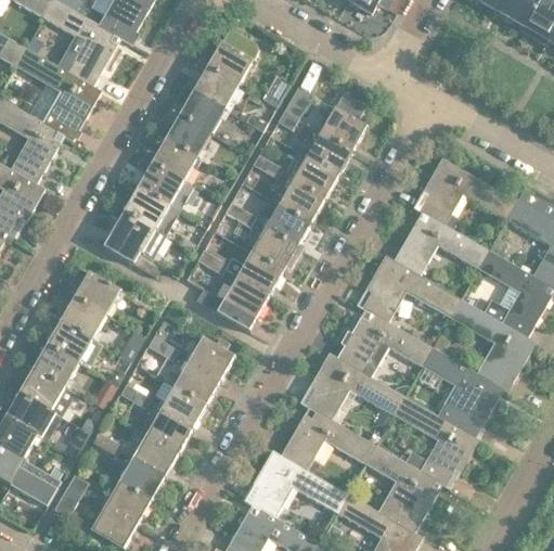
[(11,0),(42,18),(52,0),(11,0)]
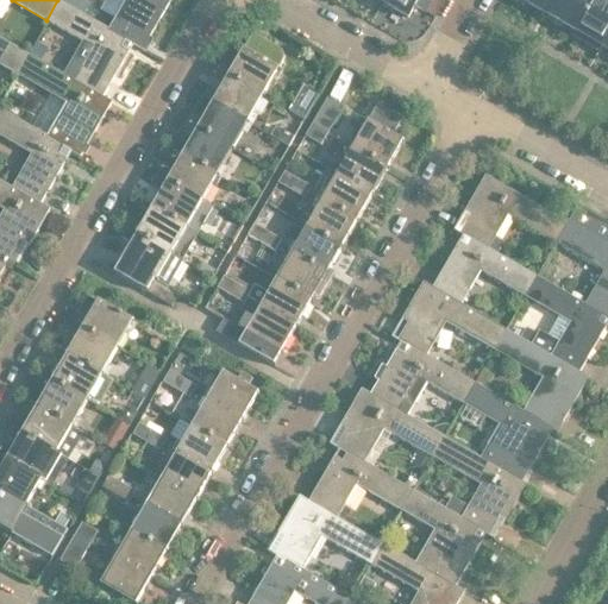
[(57,0),(46,20),(92,45),(73,79),(100,94),(131,41),(107,27),(82,13),(61,0),(57,0)]
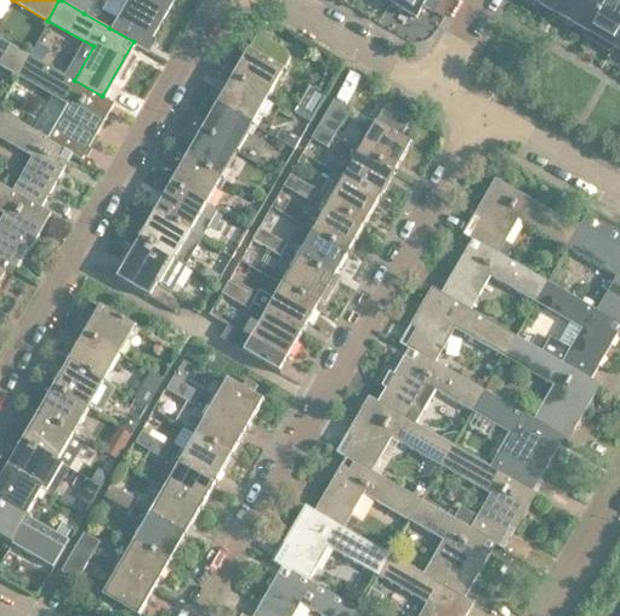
[(62,0),(84,13),(90,1),(87,0),(62,0)]
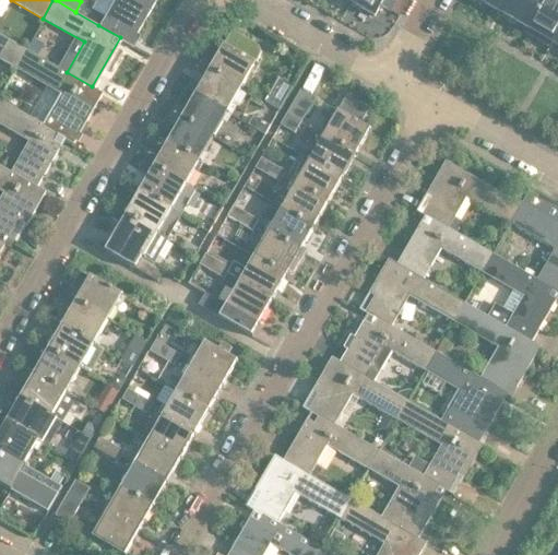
[(113,0),(98,25),(120,37),(123,39),(132,24),(139,28),(155,0),(113,0)]
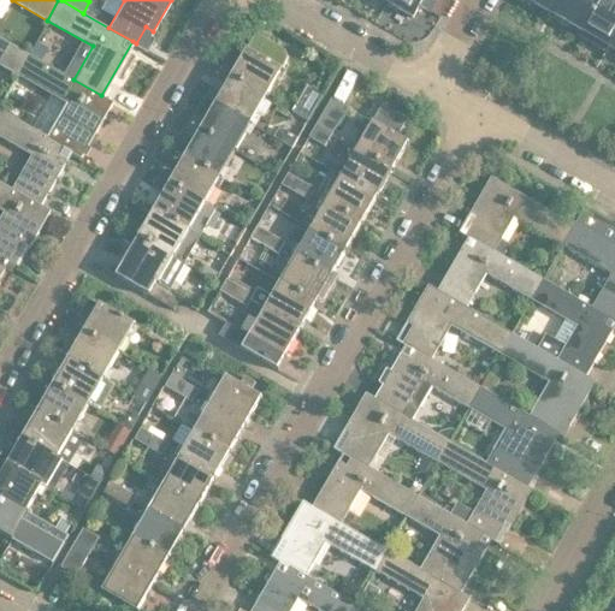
[(388,0),(413,15),(419,4),(430,10),(436,0),(388,0)]
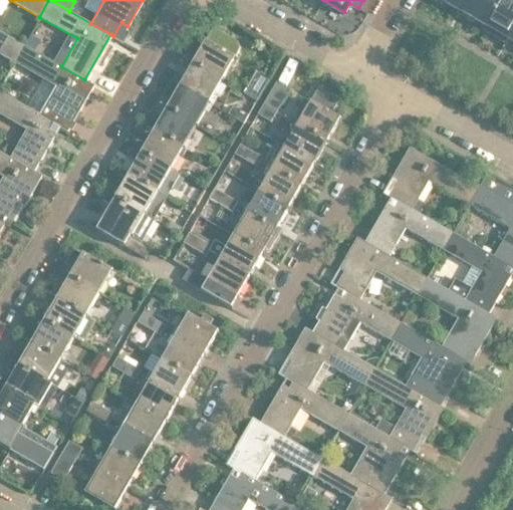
[(464,12),(471,0),(443,0),(464,12)]
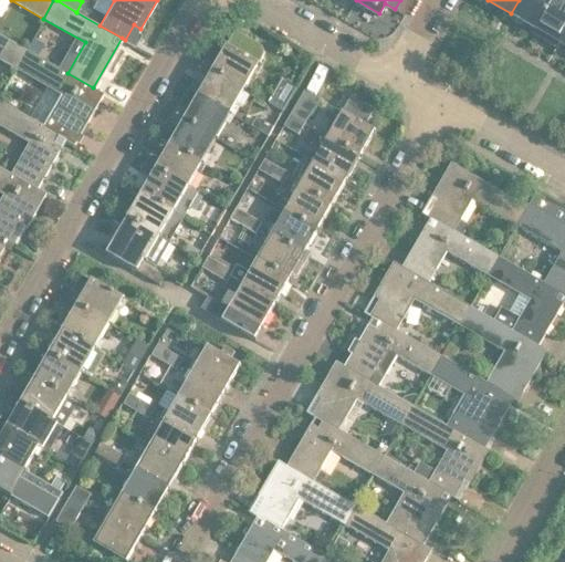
[(519,0),(511,13),(534,27),(550,0),(519,0)]
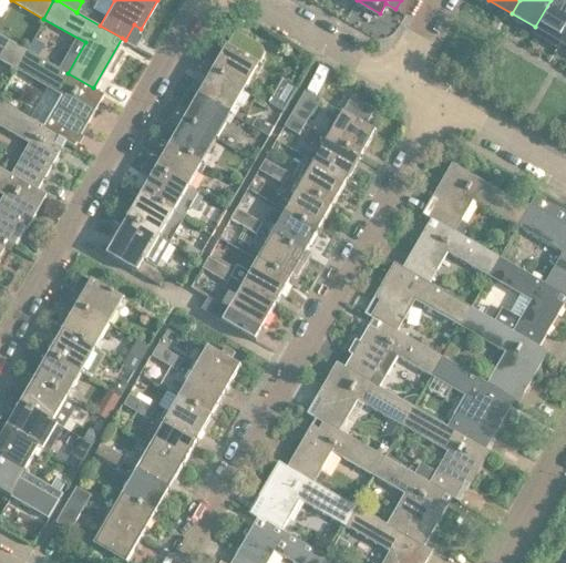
[(551,0),(535,27),(533,31),(556,44),(558,40),(565,27),(565,0),(551,0)]
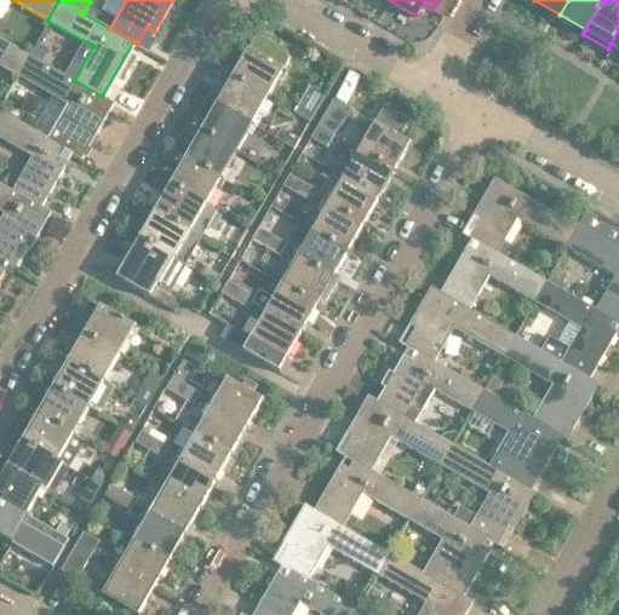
[(0,63),(17,73),(28,53),(0,36),(0,63)]
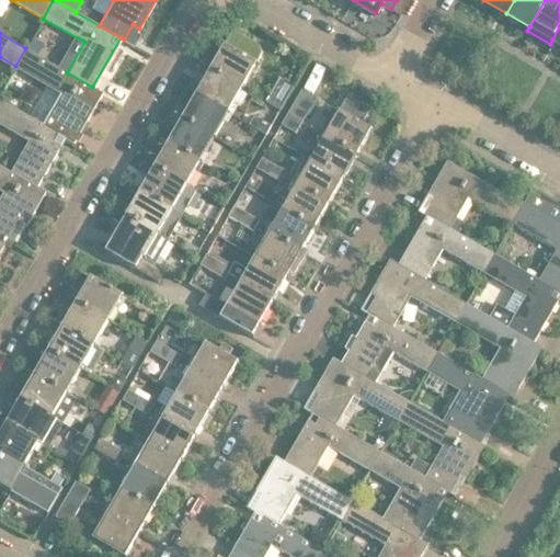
[(213,58),(204,53),(198,61),(243,88),(256,64),(221,43),(213,58)]
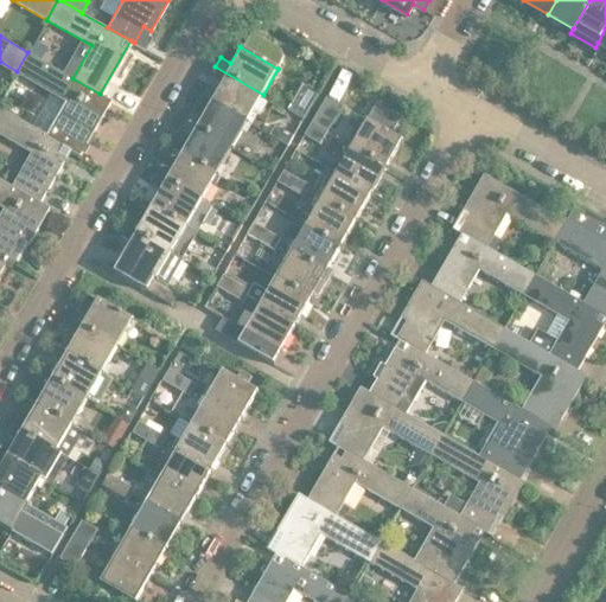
[(27,52),(17,71),(65,100),(45,134),(70,148),(74,149),(83,133),(89,136),(110,100),(100,94),(72,78),(27,52)]
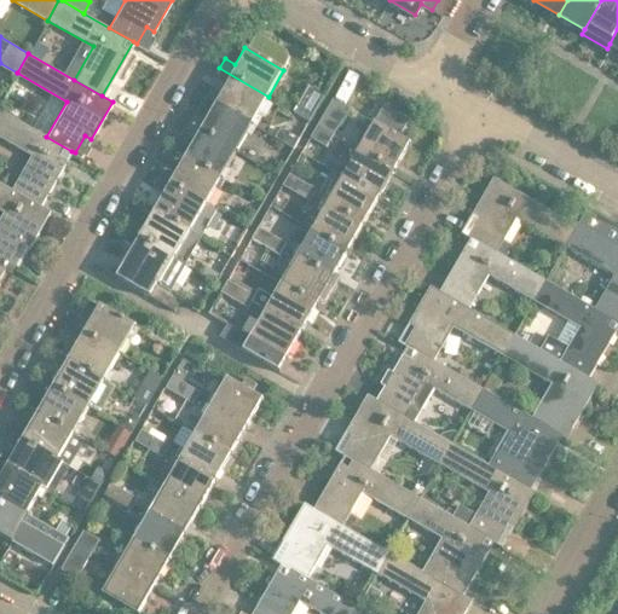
[(214,77),(224,82),(213,100),(253,123),(269,97),(219,68),(214,77)]
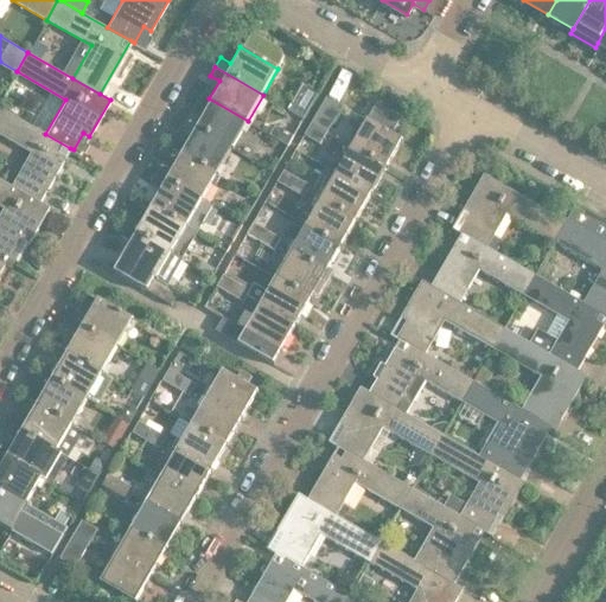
[(317,90),(305,83),(301,81),(286,108),(301,116),(317,90)]
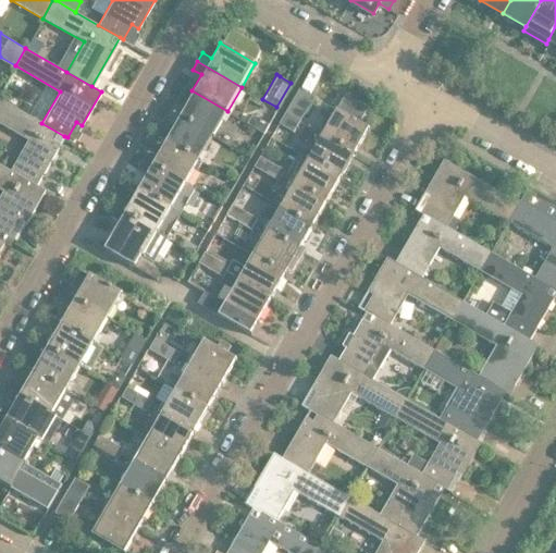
[(313,96),(299,87),(284,112),(299,121),(313,96)]
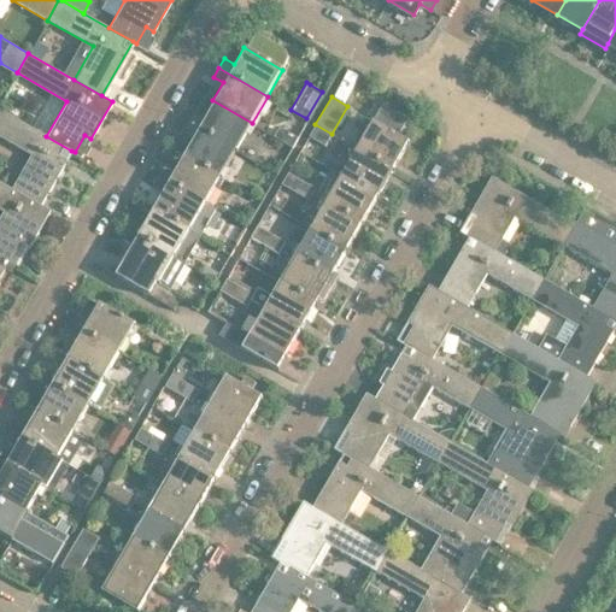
[(194,112),(188,122),(236,149),(252,123),(212,100),(203,117),(194,112)]
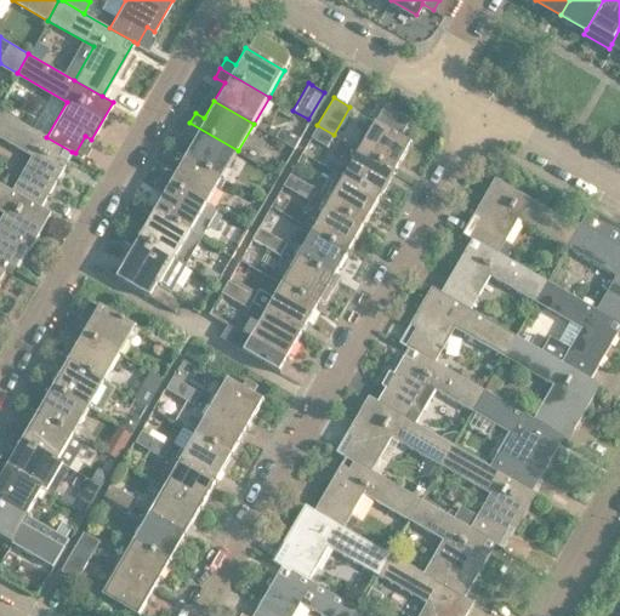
[(0,109),(0,136),(30,154),(11,189),(40,205),(72,152),(46,137),(0,109)]
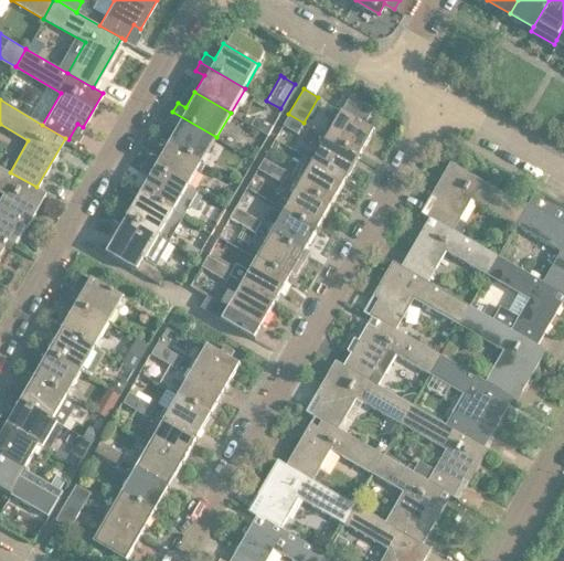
[(325,135),(360,155),(374,129),(339,109),(325,135)]
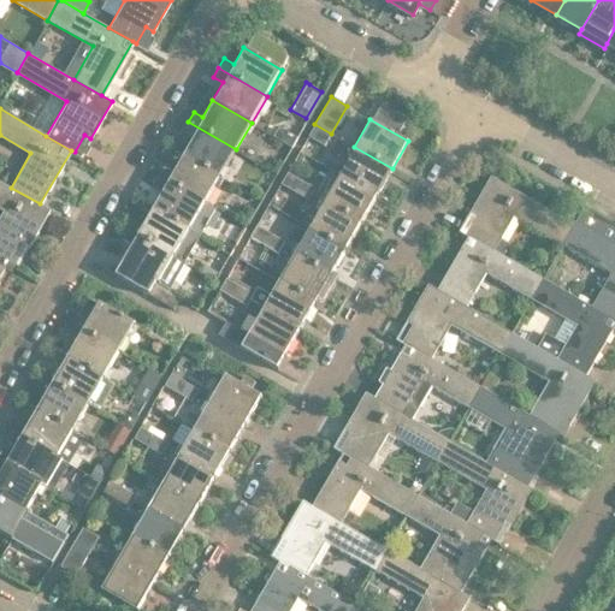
[(220,176),(236,149),(188,122),(183,130),(191,136),(182,153),(220,176)]
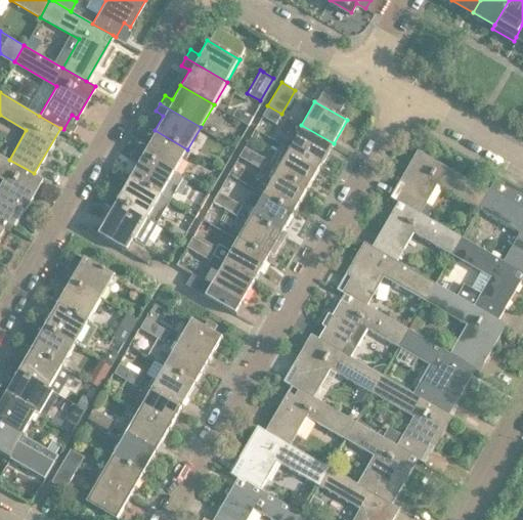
[(281,114),(267,105),(262,116),(276,124),(281,114)]
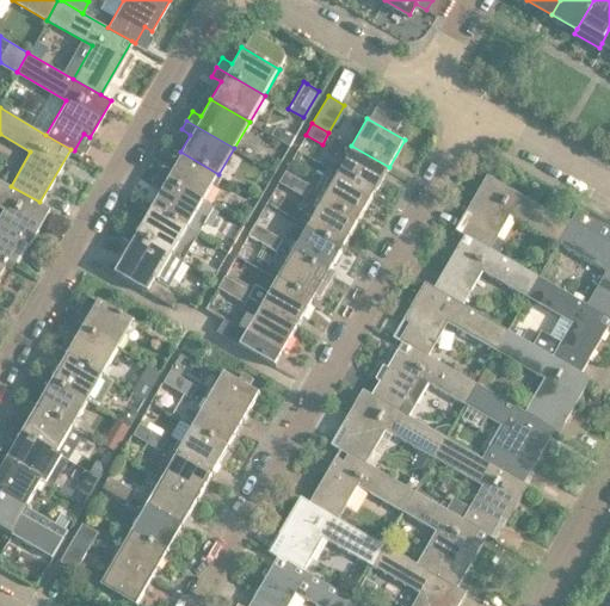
[(336,172),(374,195),(389,167),(351,146),(336,172)]
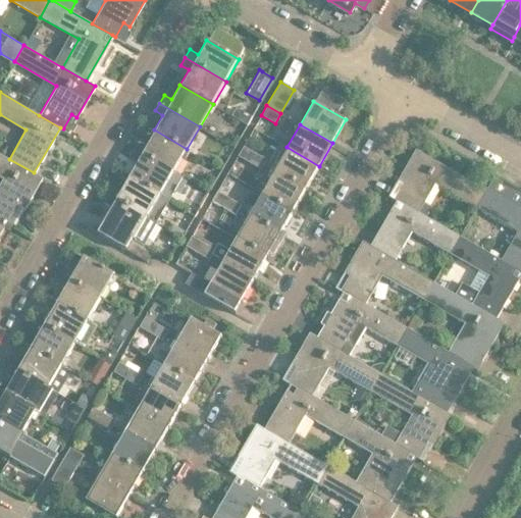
[(138,141),(133,148),(173,171),(187,149),(154,130),(145,145),(138,141)]
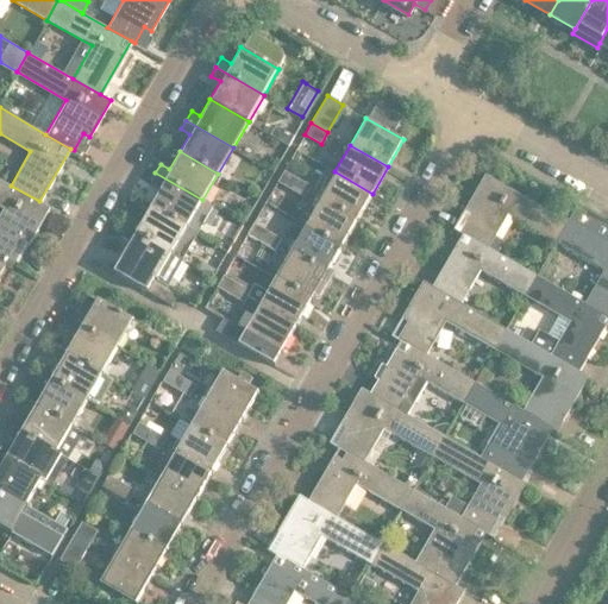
[(277,180),(290,188),(298,176),(284,169),(277,180)]
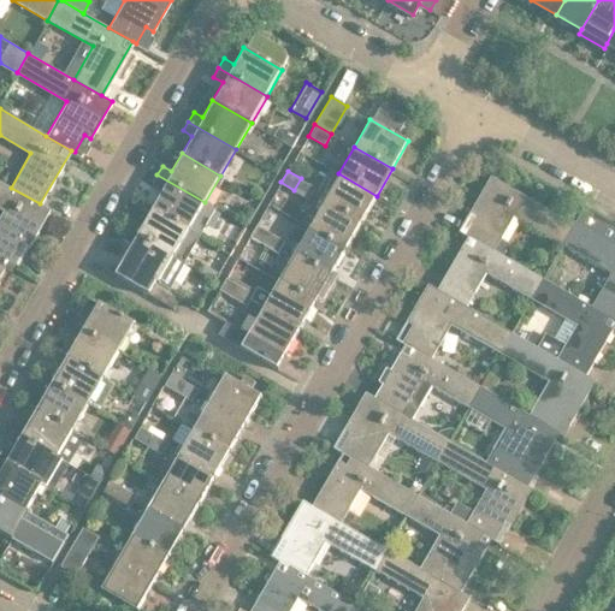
[(377,196),(338,173),(323,201),(361,223),(377,196)]
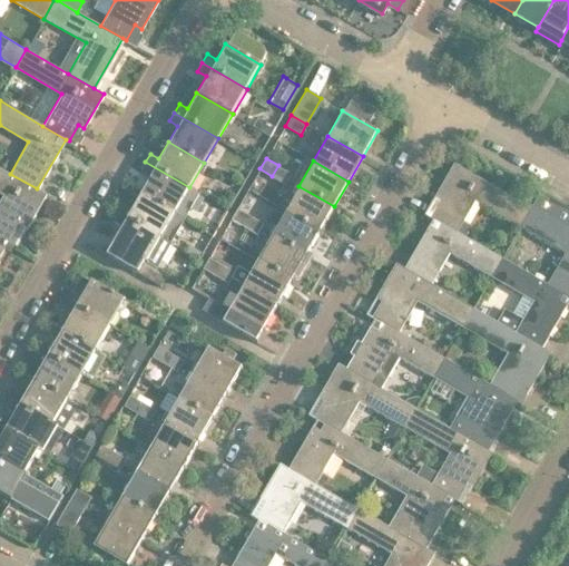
[(199,193),(189,187),(145,162),(140,171),(149,175),(139,192),(175,212),(185,217),(199,193)]
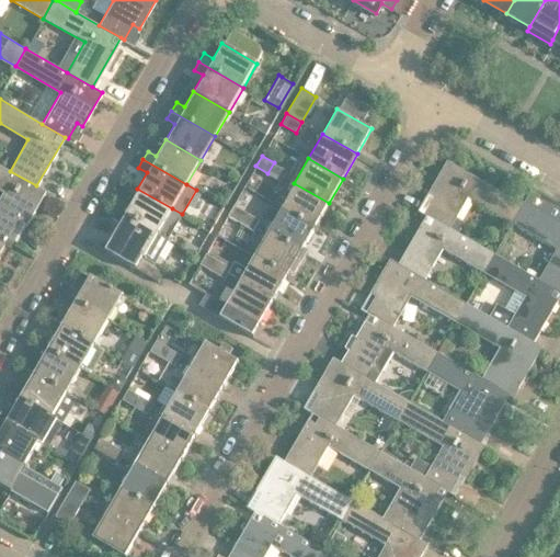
[(418,209),(425,214),(448,227),(467,196),(511,222),(522,203),(446,159),(418,209)]
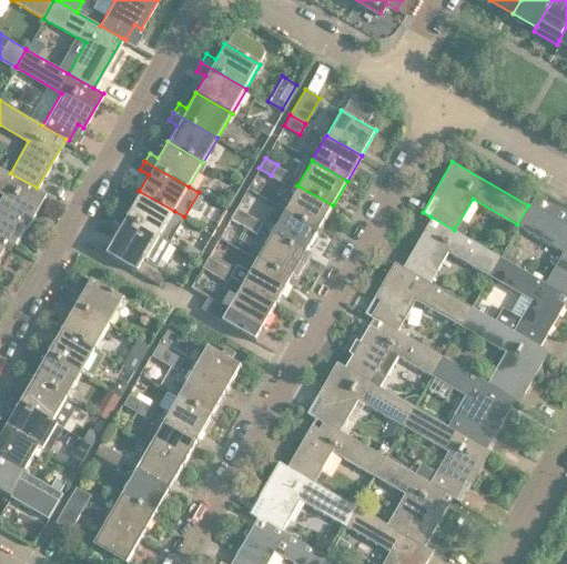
[(277,164),(271,175),(284,183),(290,172),(277,164)]
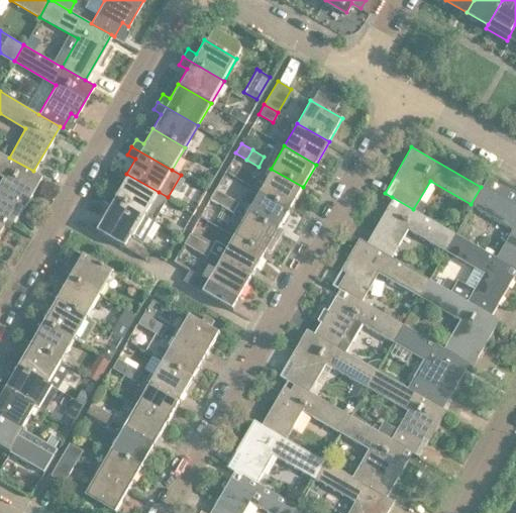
[(0,151),(0,214),(7,218),(9,220),(18,205),(23,208),(41,176),(33,171),(9,158),(0,151)]
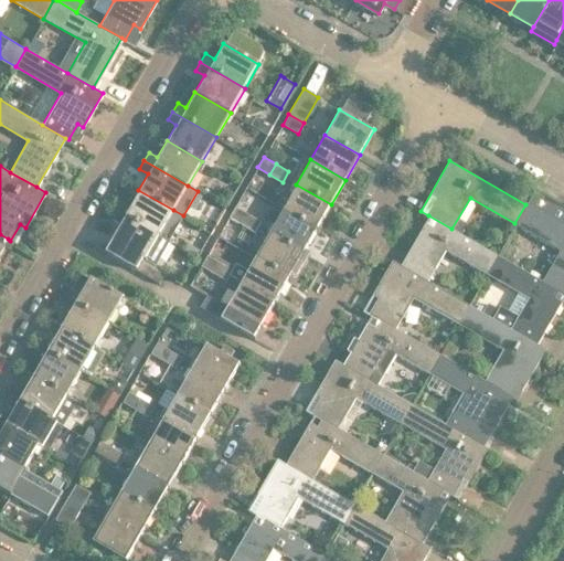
[(317,229),(331,204),(296,184),(283,209),(317,229)]
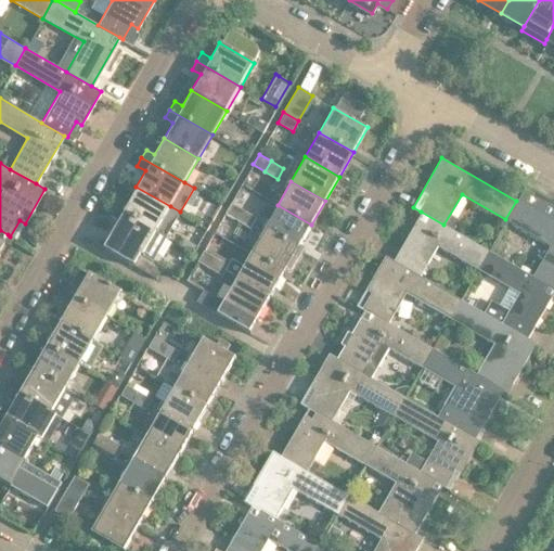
[(127,202),(119,197),(114,206),(156,231),(170,206),(136,187),(127,202)]
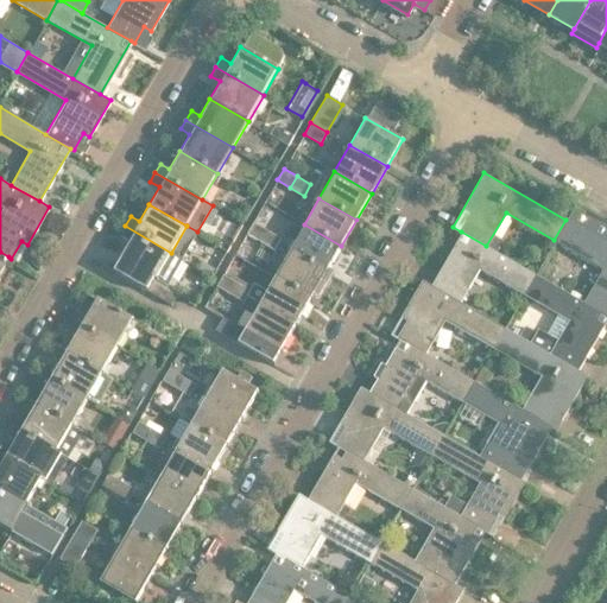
[(606,242),(566,220),(554,240),(602,267),(582,303),(606,316),(606,242)]
